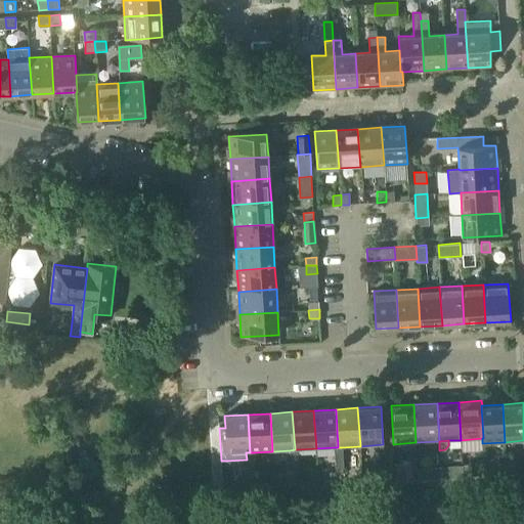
[(335,457),(343,457),(342,447),(338,447),(335,447),(335,457)]
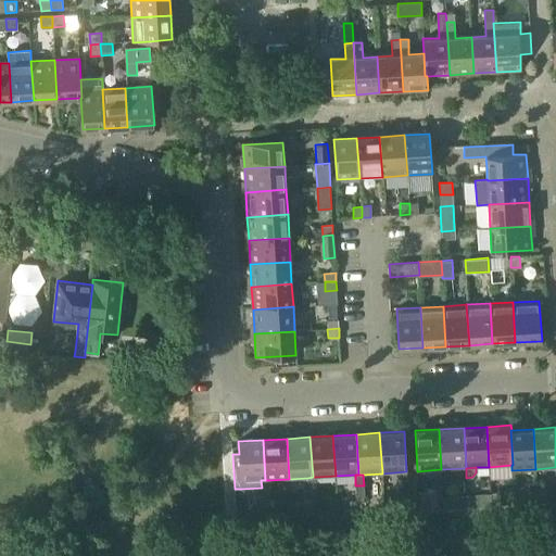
[(308,488),(317,488),(316,477),(313,477),(307,478),(308,488)]
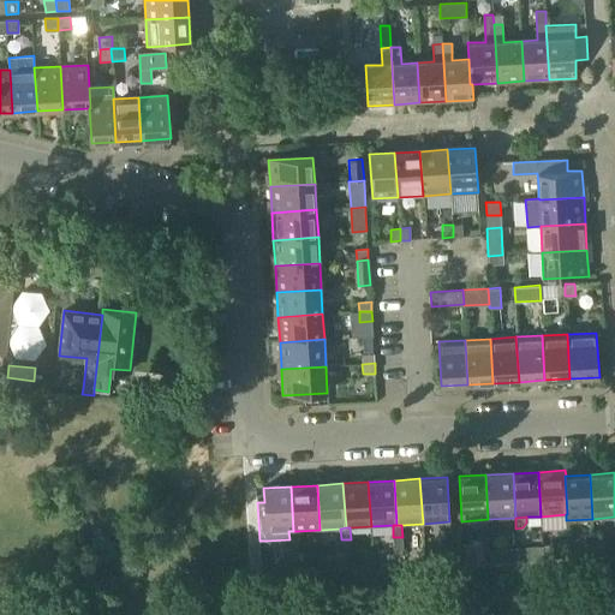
[(290,543),(299,543),(298,531),(293,531),(288,531),(290,539),(290,543)]
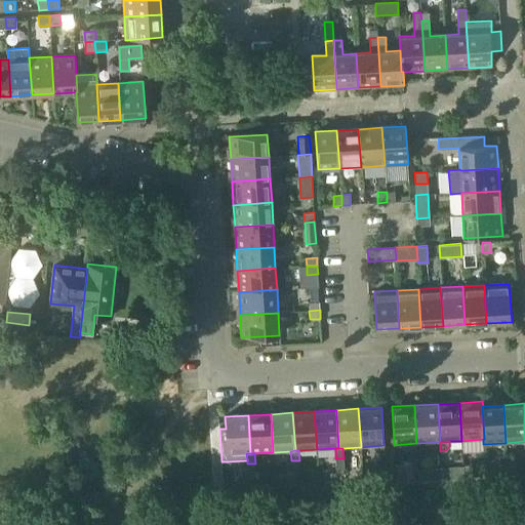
[(344,458),(335,458),(335,469),(344,469),(344,458)]
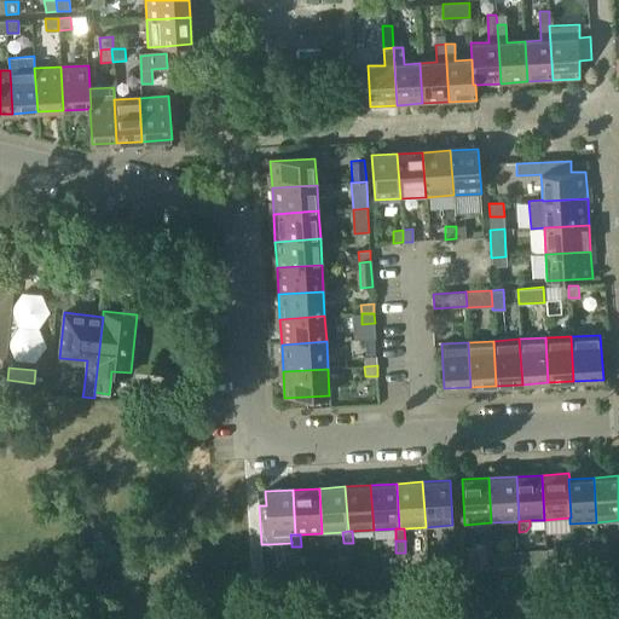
[(353,543),(343,543),(343,555),(353,555),(353,543)]
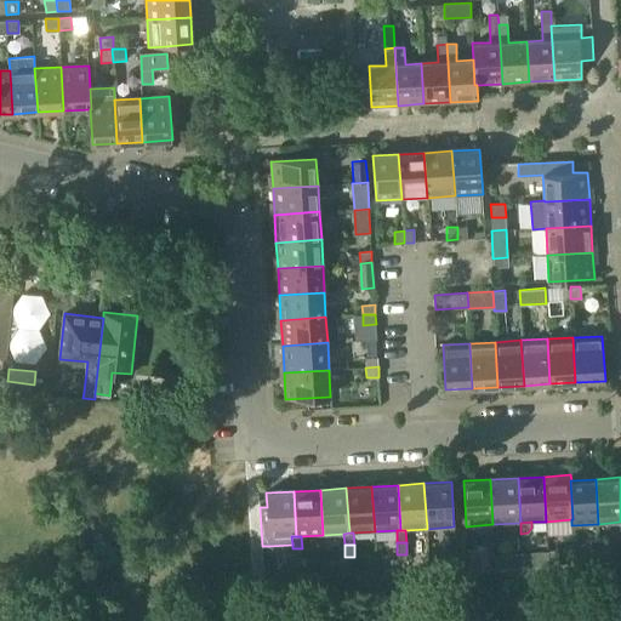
[(600,547),(599,550),(599,551),(600,562),(610,562),(609,547),(600,547)]
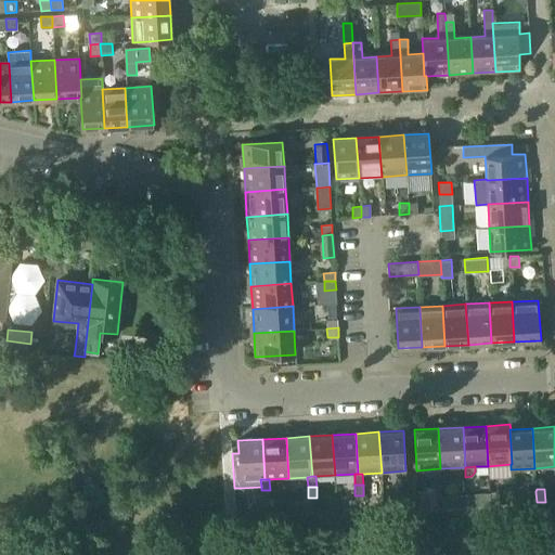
[(270,490),(261,490),(261,501),(270,501),(270,490)]
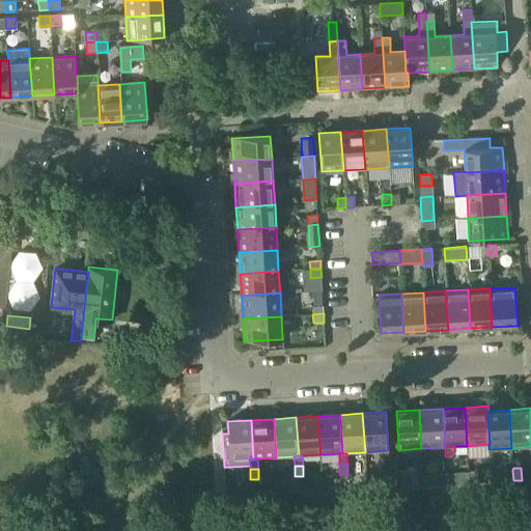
[(419,485),(418,469),(399,470),(400,486),(419,485)]
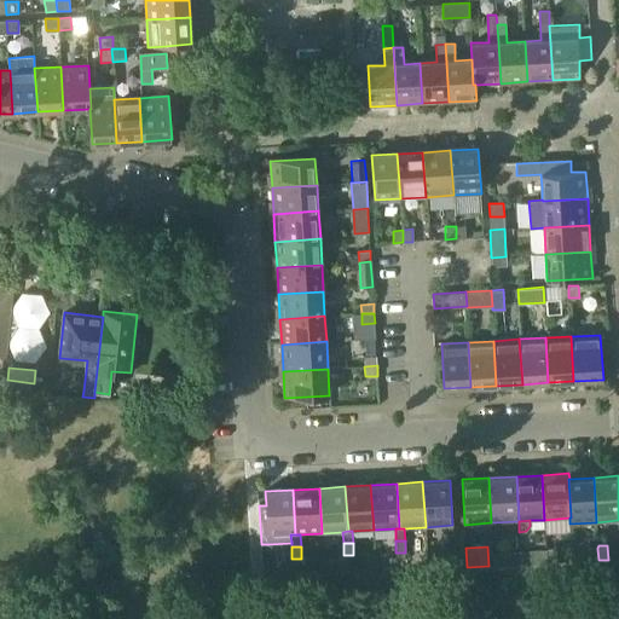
[(545,549),(547,565),(556,563),(556,551),(555,548),(545,549)]
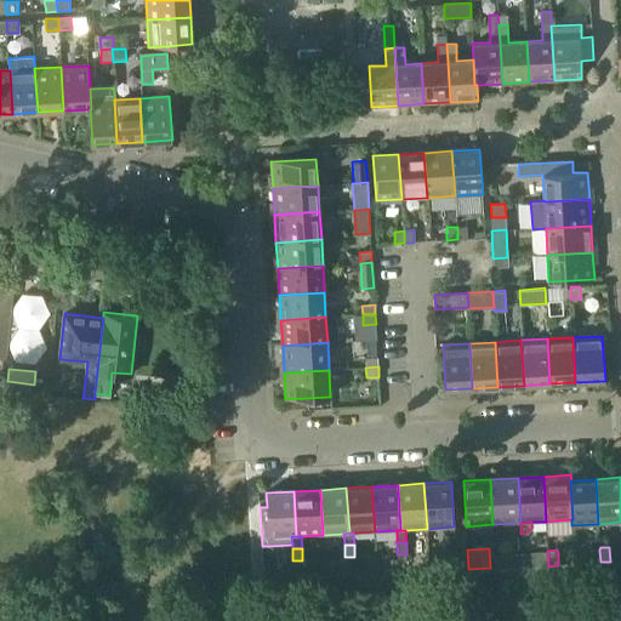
[(590,551),(591,563),(600,562),(599,551),(599,550),(590,551)]
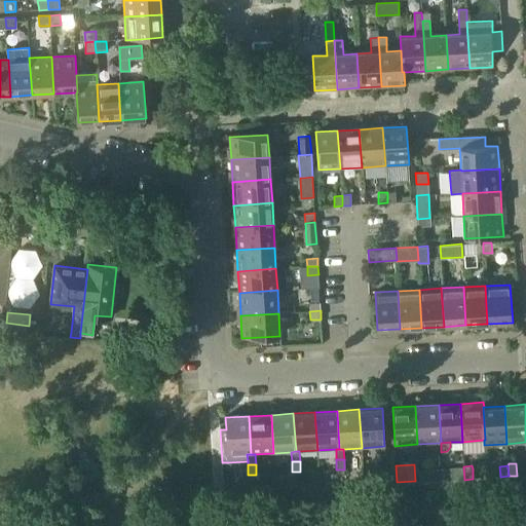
[(443,481),(464,480),(463,466),(443,467),(443,481)]
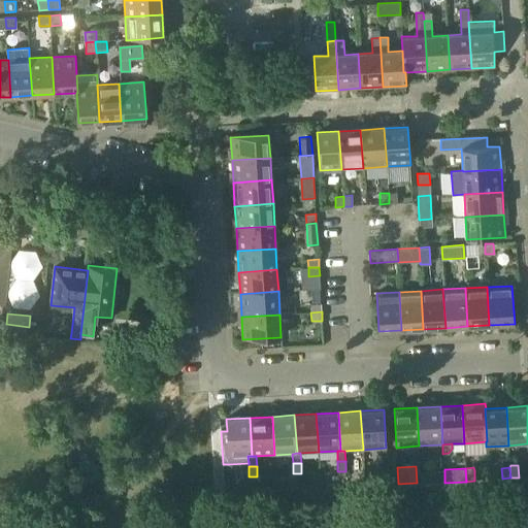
[(422,484),(444,483),(444,469),(421,471),(422,484)]
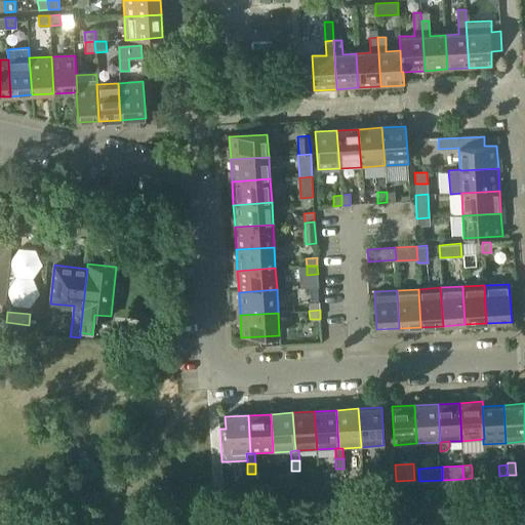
[(378,483),(387,483),(386,473),(377,473),(378,483)]
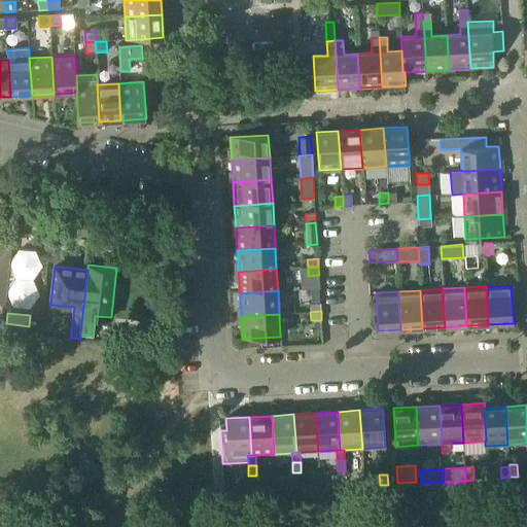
[(240,493),(253,492),(252,481),(239,482),(240,493)]
